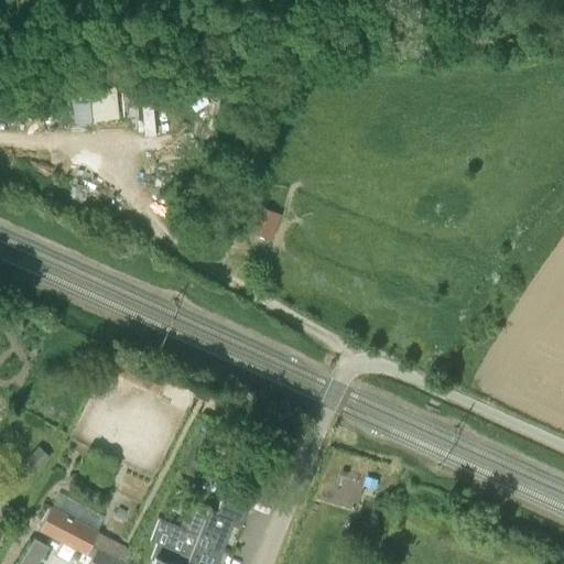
[(267,238),(277,213),(252,203),(242,228),(267,238)]
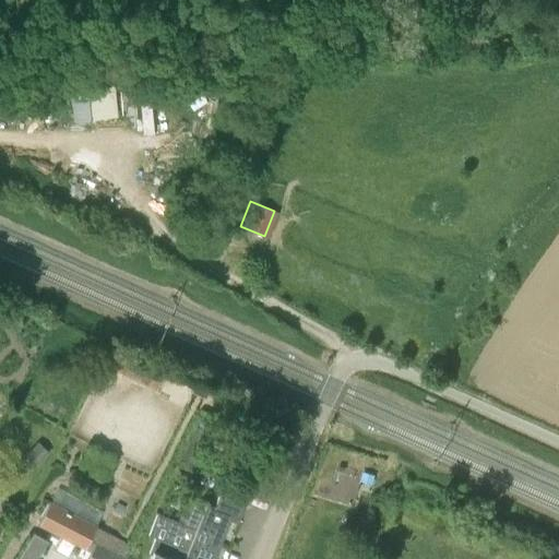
[(34,467),(49,452),(37,442),(23,458),(34,467)]
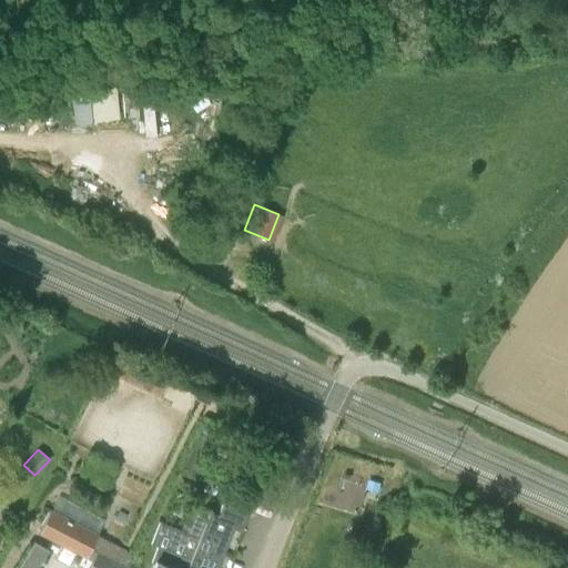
[(254,501),(227,490),(217,515),(210,511),(199,538),(159,521),(151,544),(156,546),(150,563),(152,564),(150,567),(217,567),(233,529),(242,533),(254,501)]
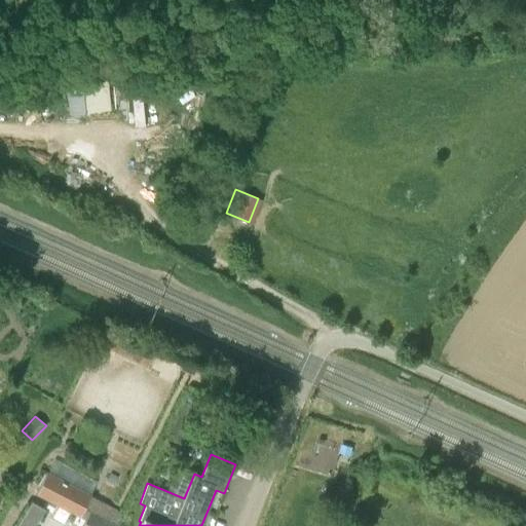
[(90,494),(47,471),(35,493),(82,519),(77,525),(114,525),(121,513),(89,496),(90,494)]
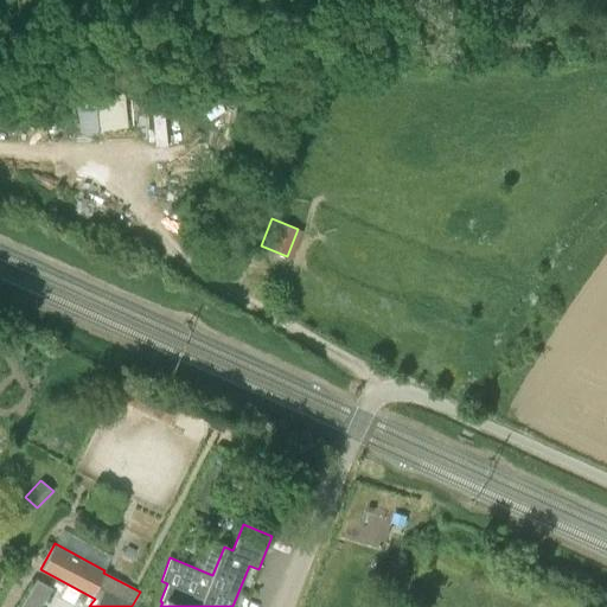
[(23,606),(37,606),(50,588),(36,579),(19,605),(23,606)]
